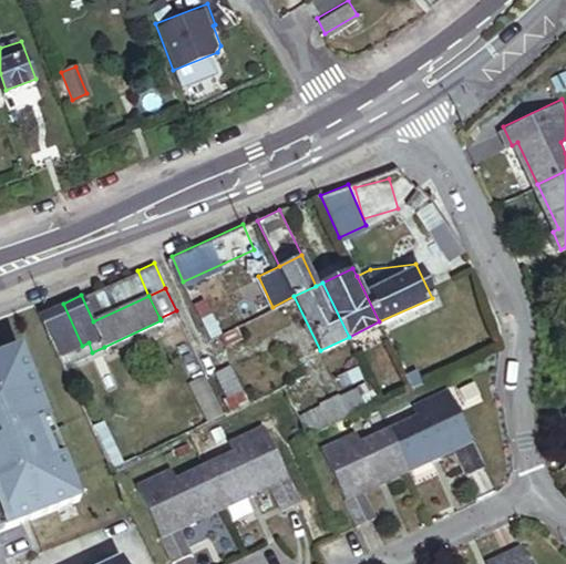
[(63,304),(40,314),(59,357),(82,346),(63,304)]
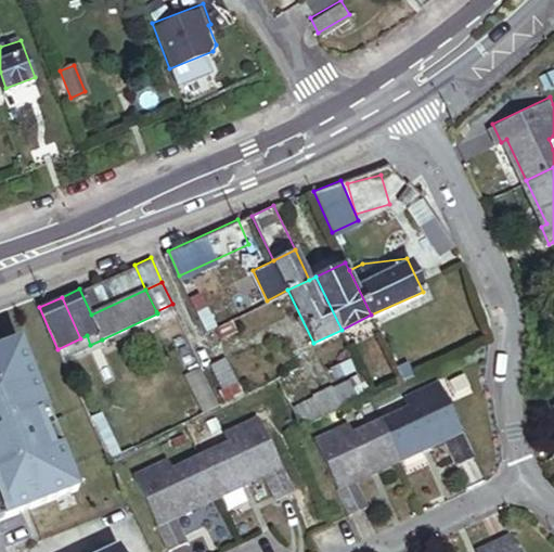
[(80,338),(58,349),(62,358),(90,345),(87,335),(80,338)]
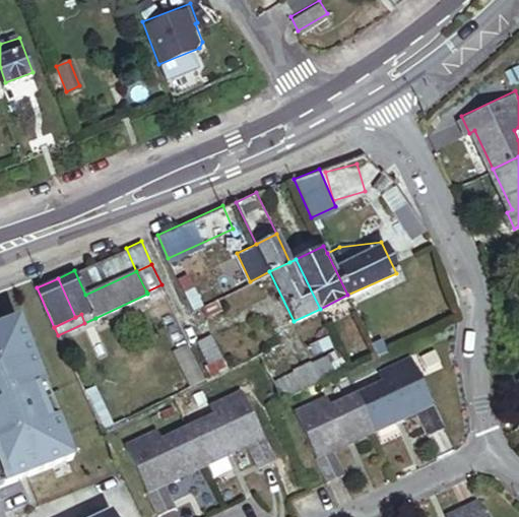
[(0,485),(72,456),(14,317),(0,322),(0,485)]
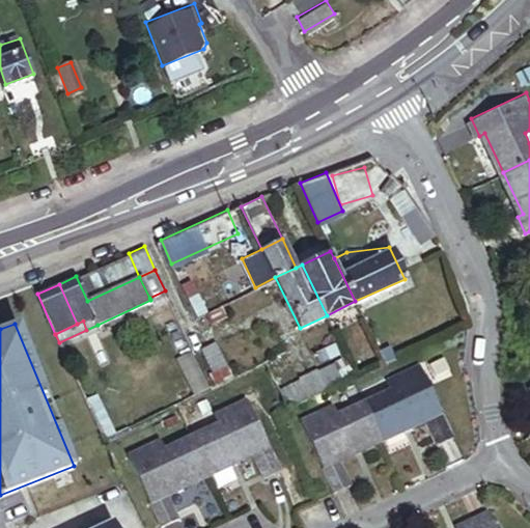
[(218,342),(203,349),(214,371),(228,365),(218,342)]
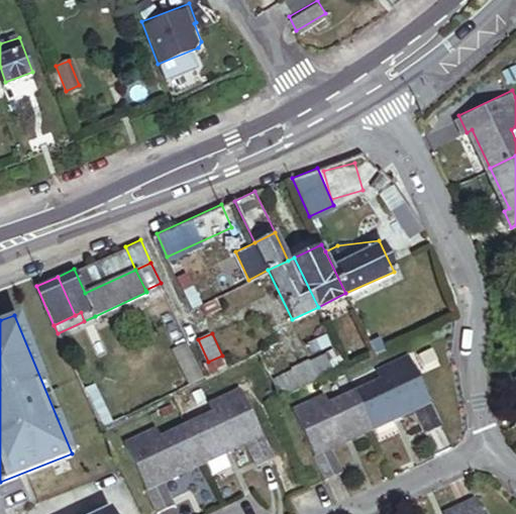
[(325,334),(307,342),(310,349),(328,341),(325,334)]
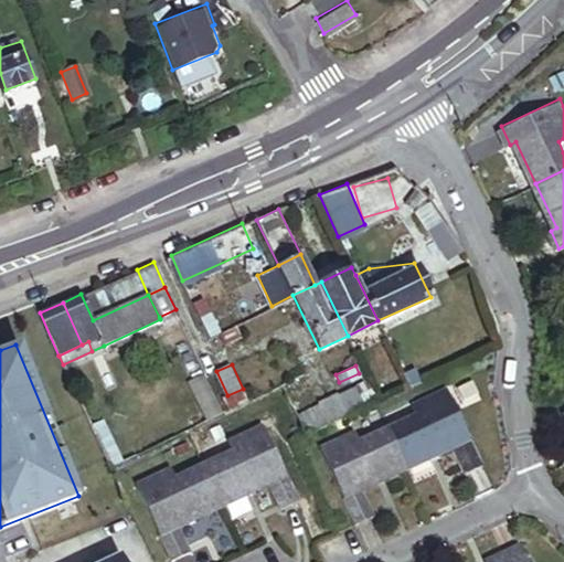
[(413,367),(403,371),(408,385),(419,380),(413,367)]
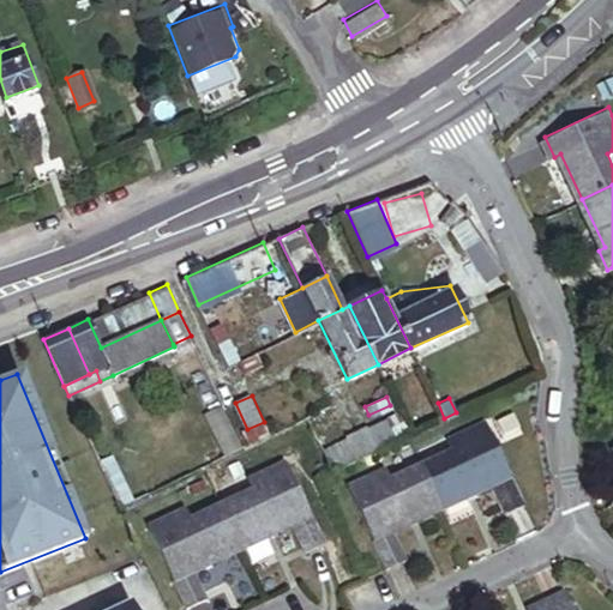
[(402,414),(367,430),(377,451),(412,434),(402,414)]
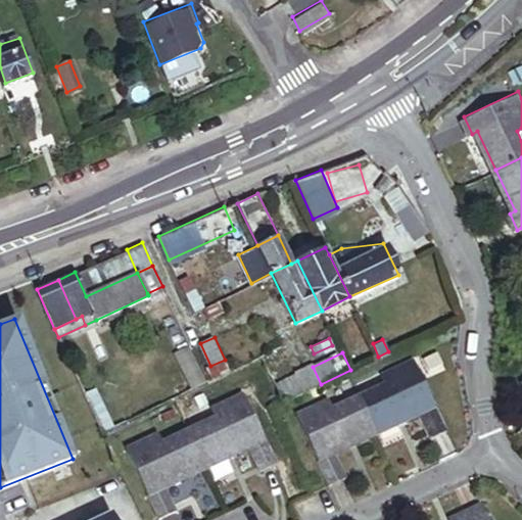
[(445,426),(414,356),(354,381),(376,429),(418,411),(428,433),(445,426)]
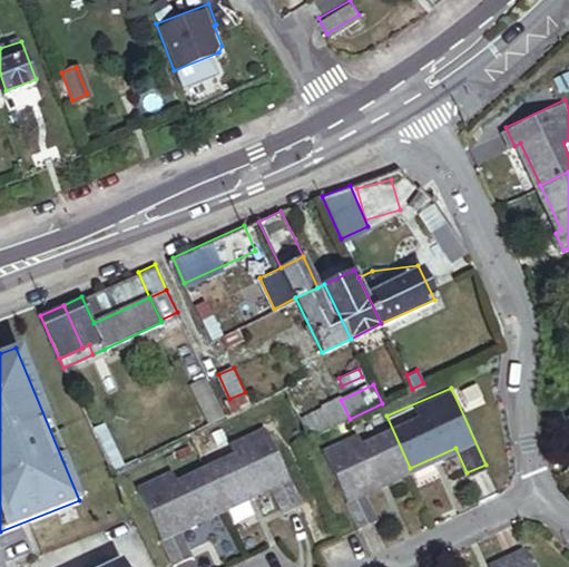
[(301,418),(311,437),(350,419),(341,400),(301,418)]
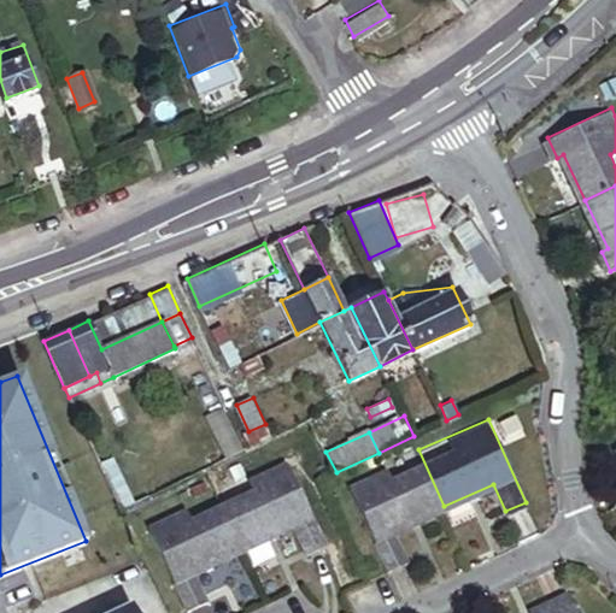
[(418,449),(348,481),(385,564),(405,555),(393,528),(444,506),(418,449)]
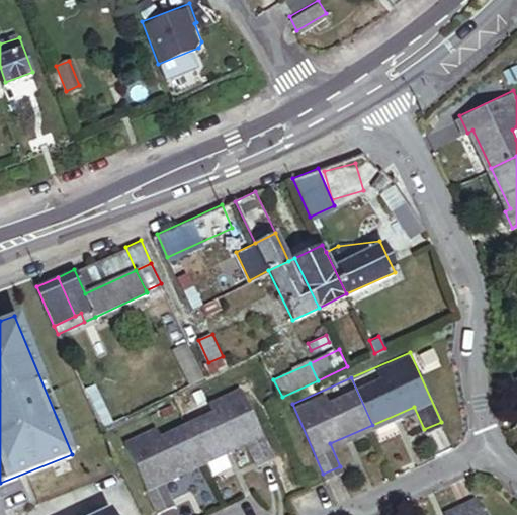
[(73,433),(105,419),(100,407),(92,411),(83,390),(80,382),(61,391),(67,406),(62,408),(73,433)]
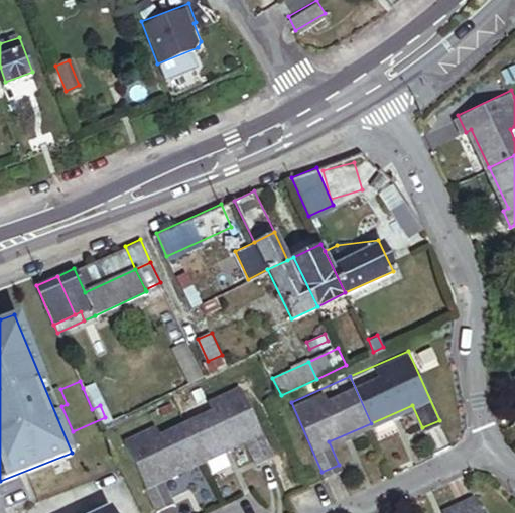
[(91,384),(83,388),(92,409),(100,405),(91,384)]
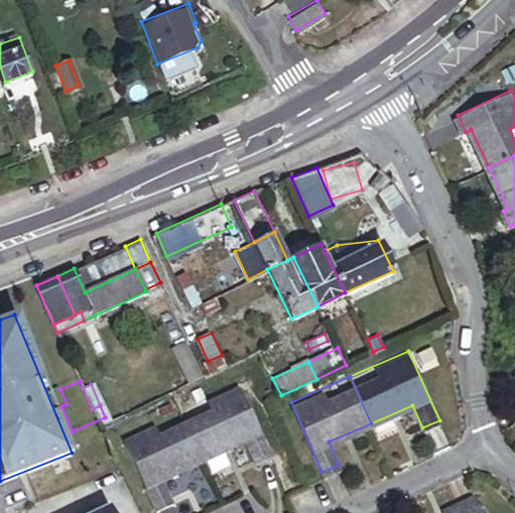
[(242,385),(183,410),(204,457),(246,438),(256,462),(273,455),(242,385)]
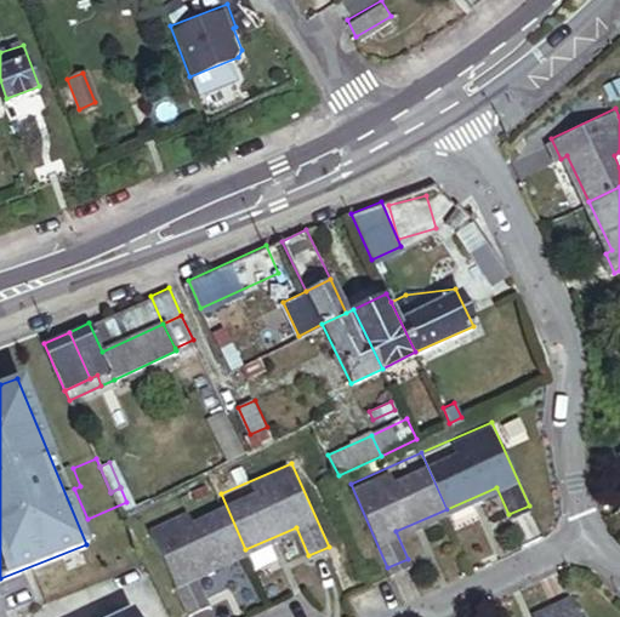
[(221,493),(151,525),(187,609),(208,600),(195,571),(245,549),(221,493)]
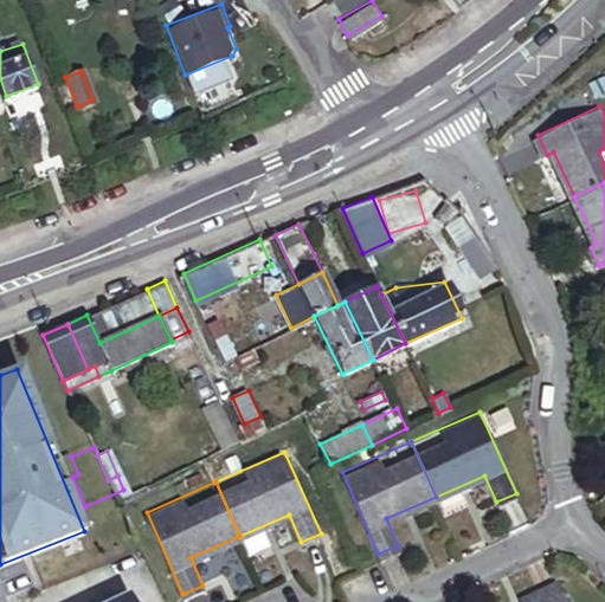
[(567,601),(560,586),(527,601),(567,601)]
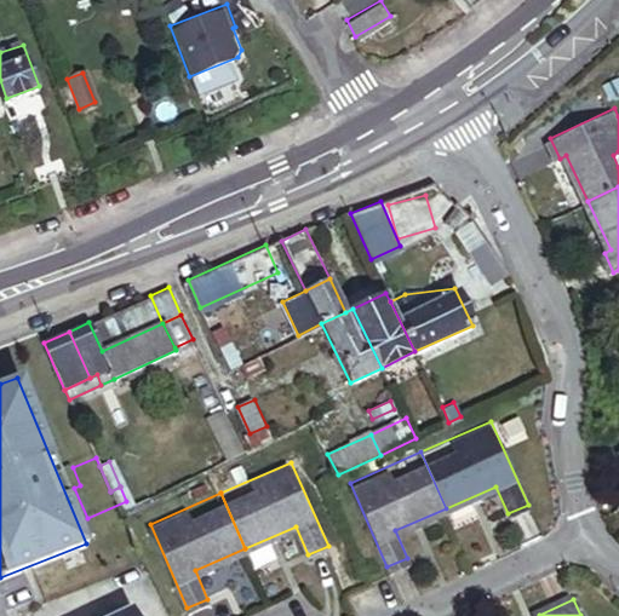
[(137,615),(135,610),(126,612),(122,603),(110,608),(113,615),(137,615)]
